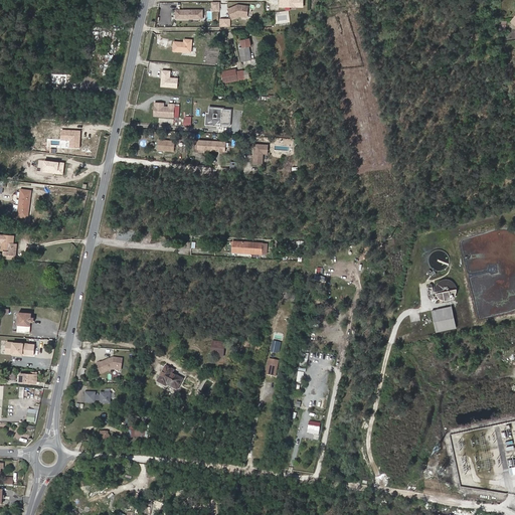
[(238,5),(228,9),(232,19),(239,16),(247,17),(248,6),(238,5)]
